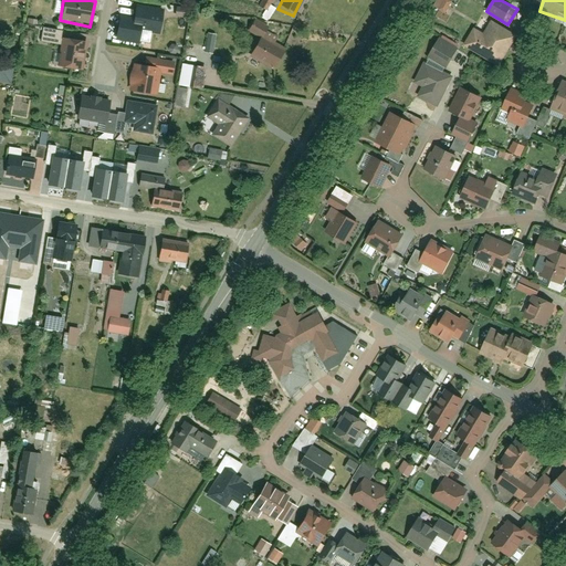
[(159,38),(164,12),(130,7),(128,20),(118,19),(115,41),(138,46),(140,34),(159,38)]
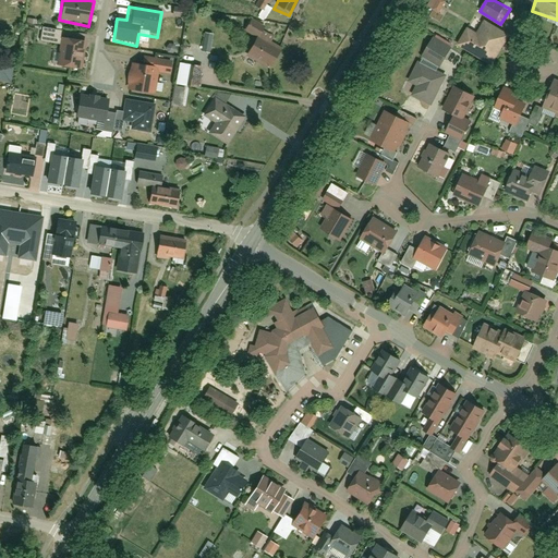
[(466,28),(456,46),(489,67),(509,36),(484,21),(475,34),(466,28)]
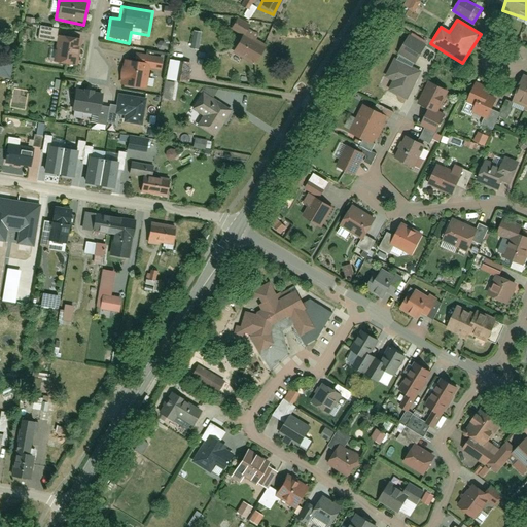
[(230,54),(253,67),(268,47),(244,34),(230,54)]
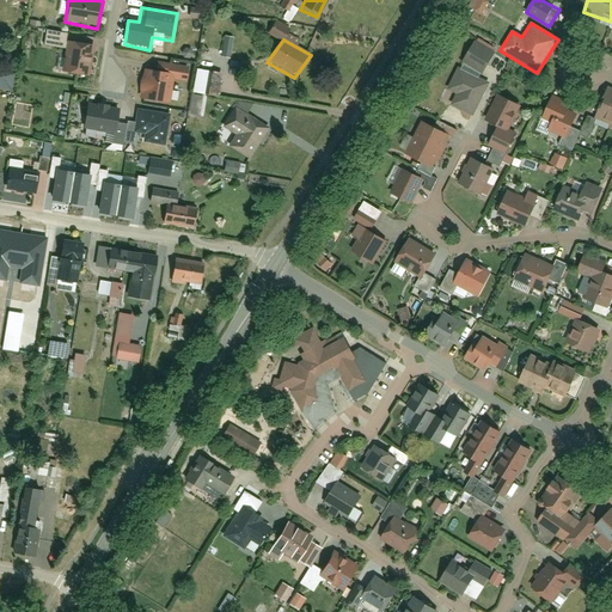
[(96,46),(63,41),(59,73),(91,78),(96,46)]
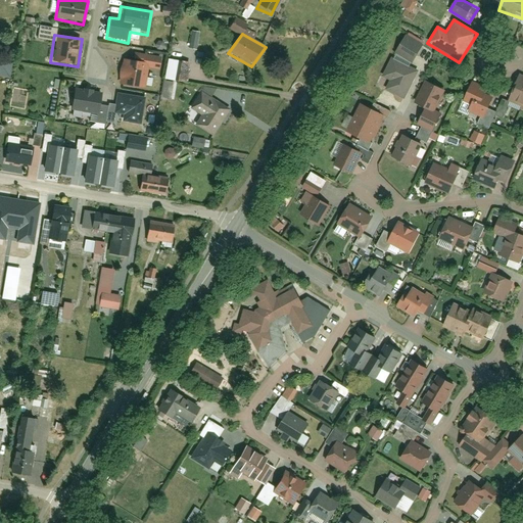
[(411,63),(422,45),(407,35),(395,53),(411,63)]
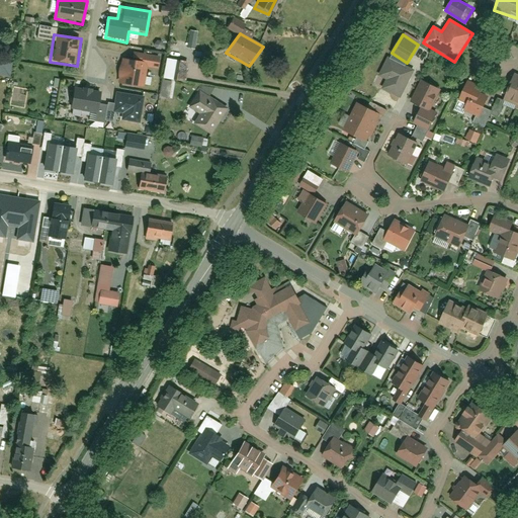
[(158,72),(160,59),(132,55),(130,63),(121,62),(117,86),(144,90),(147,70),(158,72)]
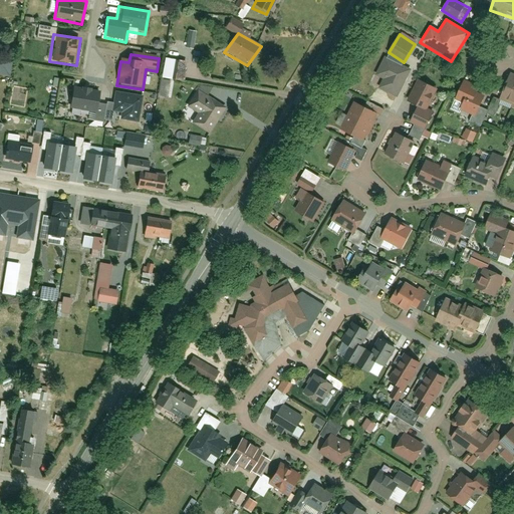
[(369,85),(396,96),(410,67),(384,56),(369,85)]
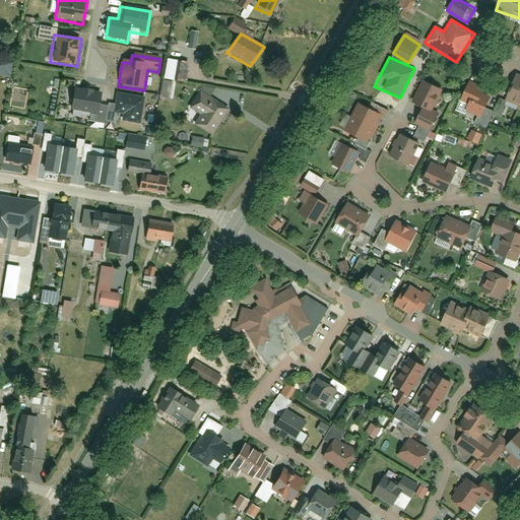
[(519,103),(519,78),(516,77),(507,99),(519,104),(519,103)]
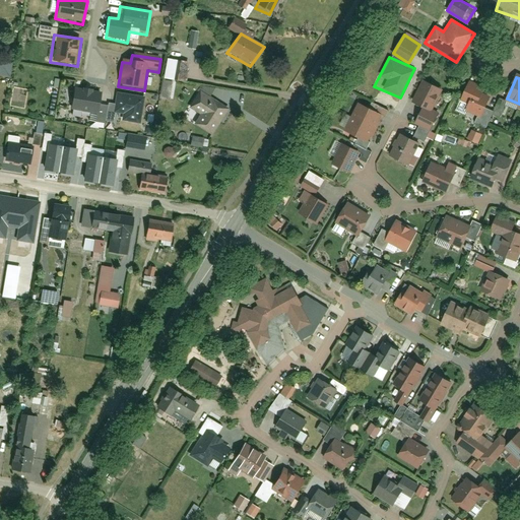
[(416,124),(430,130),(436,117),(430,114),(442,89),(423,80),(411,103),(424,108),(416,124)]
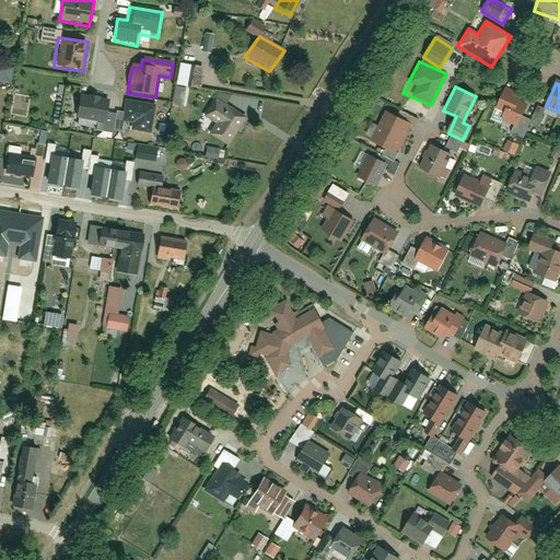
[(500,118),(517,126),(527,104),(499,92),(492,107),(503,112),(500,118)]
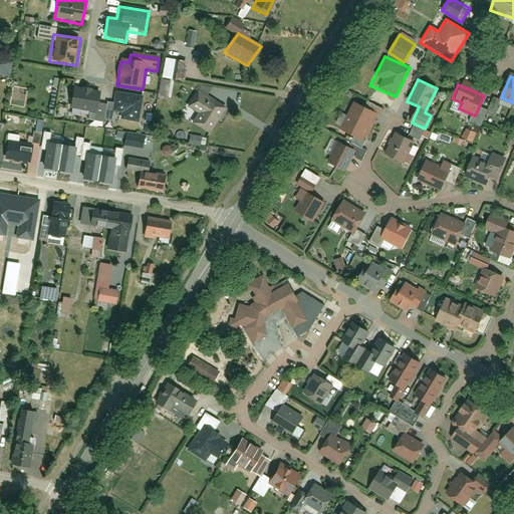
[(70,107),(96,112),(100,92),(74,87),(70,107)]
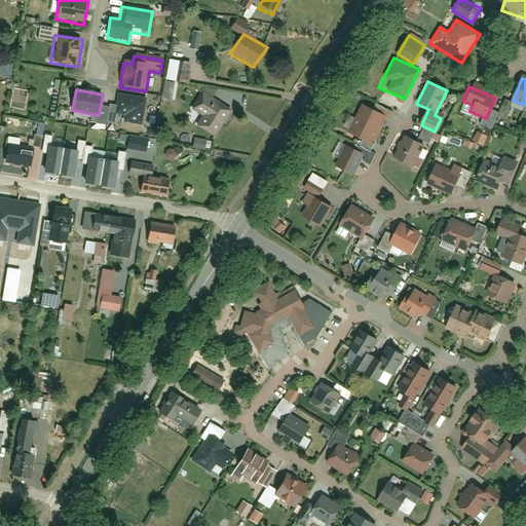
[(230,113),(202,94),(190,111),(207,122),(200,132),(212,141),(230,113)]
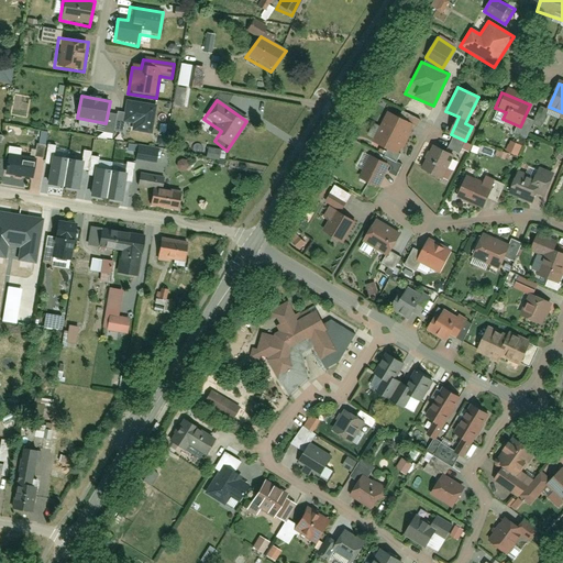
[(158,106),(129,101),(125,121),(136,122),(134,131),(153,134),(158,106)]
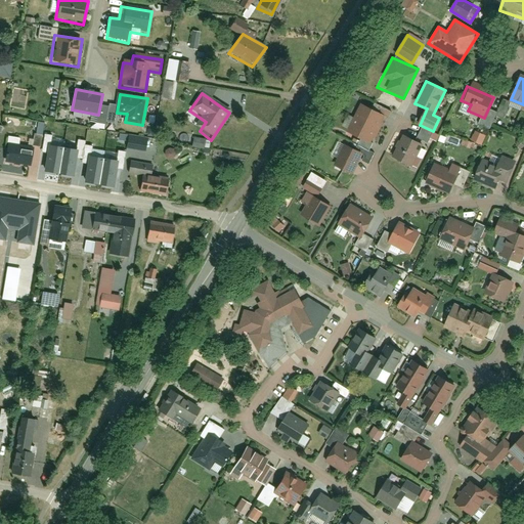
[(384,116),(359,103),(344,132),(369,144),(384,116)]
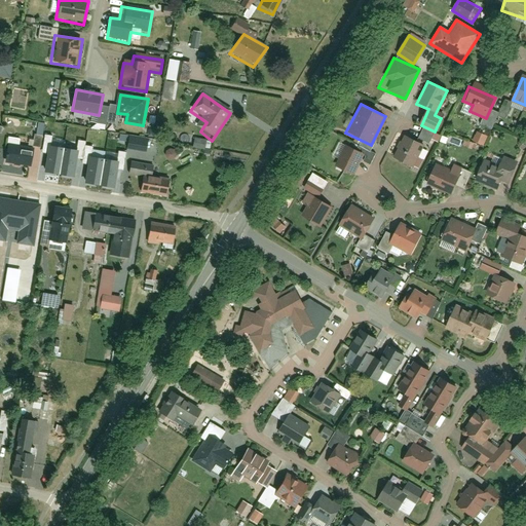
[(412,167),(422,144),(404,136),(392,158),(412,167)]
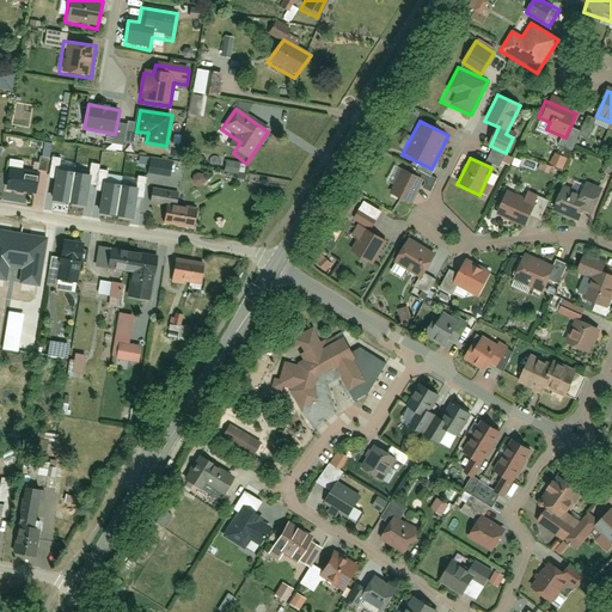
[(7,188),(36,193),(38,172),(11,167),(7,188)]
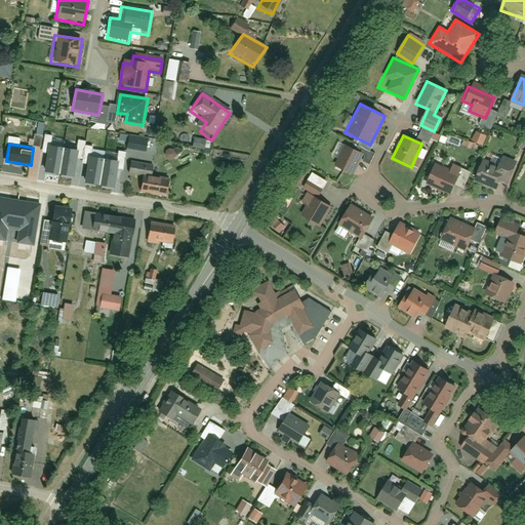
[(351,174),(362,154),(344,145),(332,165),(351,174)]
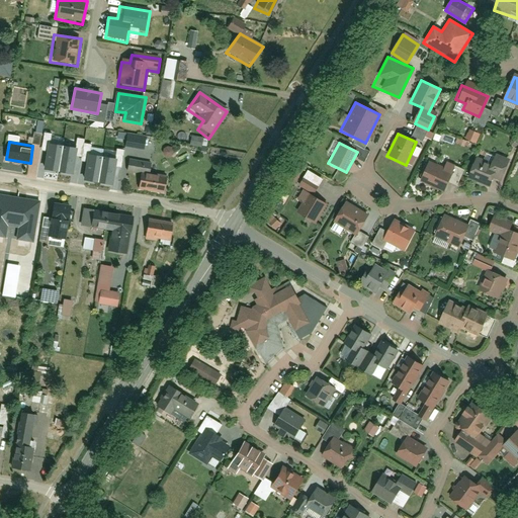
[(52,144),(48,169),(77,173),(80,148),(52,144)]
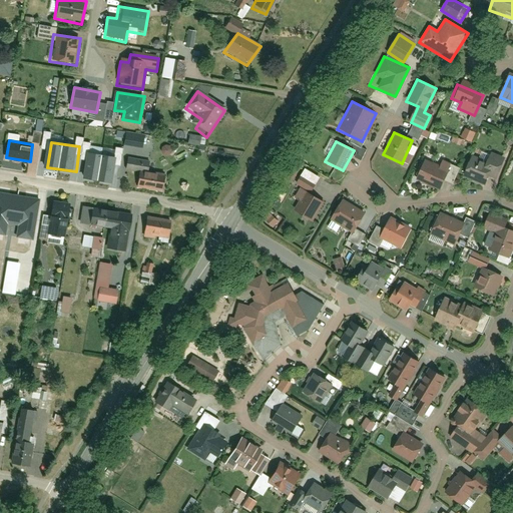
[(91,154),(87,178),(115,183),(119,158),(91,154)]
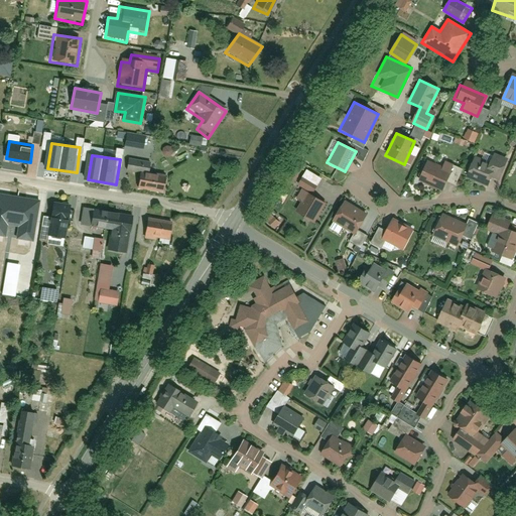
[(488,162),(473,157),(463,177),(487,186),(491,176),(499,179),(508,160),(493,155),(488,162)]
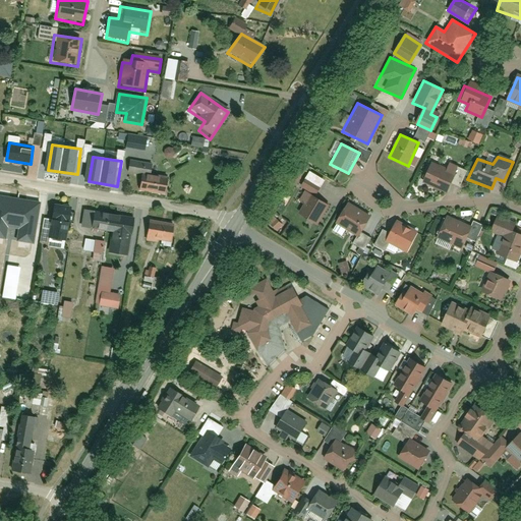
[(455,174),(428,162),(419,181),(446,192),(455,174)]
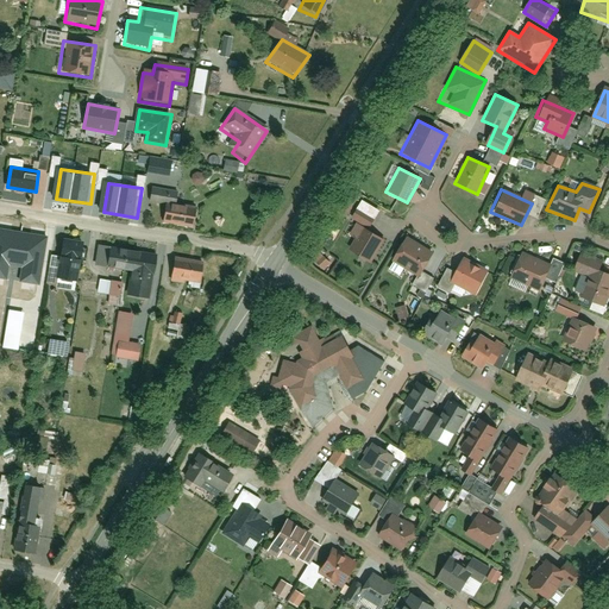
[(164,221),(193,227),(196,208),(167,203),(164,221)]
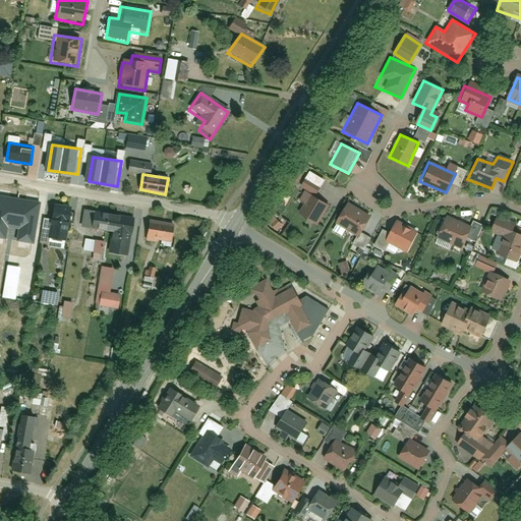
[(316,225),(330,204),(306,190),(299,201),(304,205),(298,214),(316,225)]
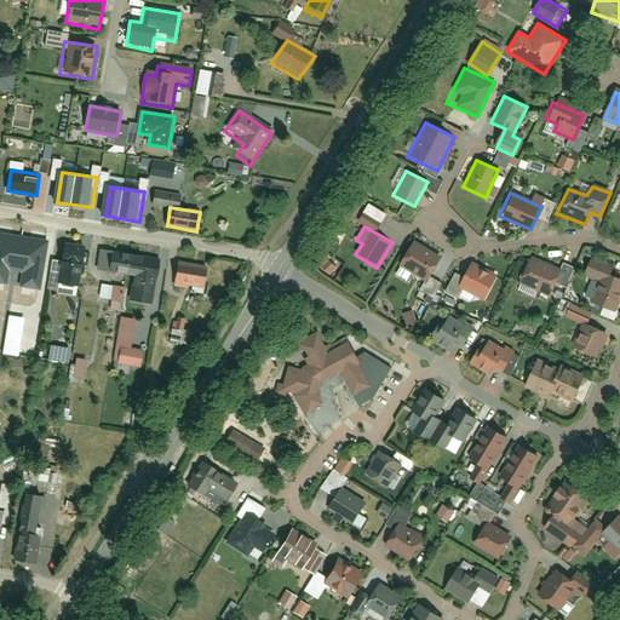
[(426,282),(440,257),(411,241),(397,267),(426,282)]
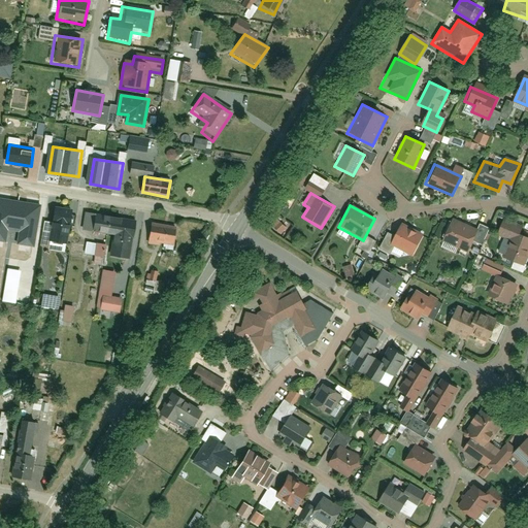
[(65,252),(71,211),(53,208),(46,249),(65,252)]
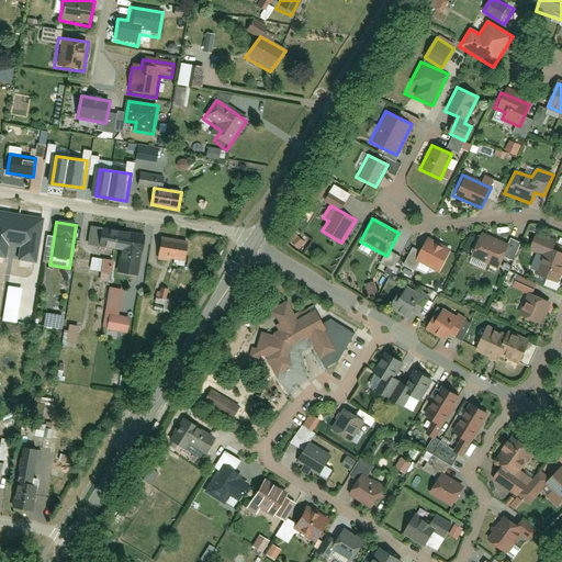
[(469,256),(497,267),(507,244),(479,233),(469,256)]
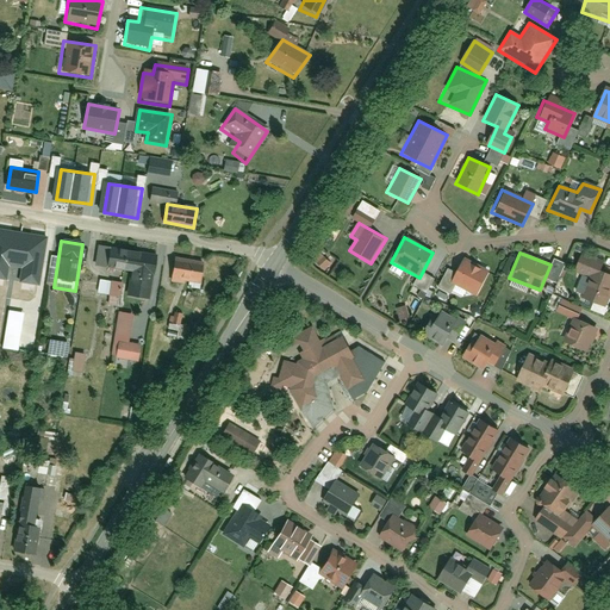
[(124,296),(151,300),(159,265),(104,254),(101,269),(129,274),(124,296)]
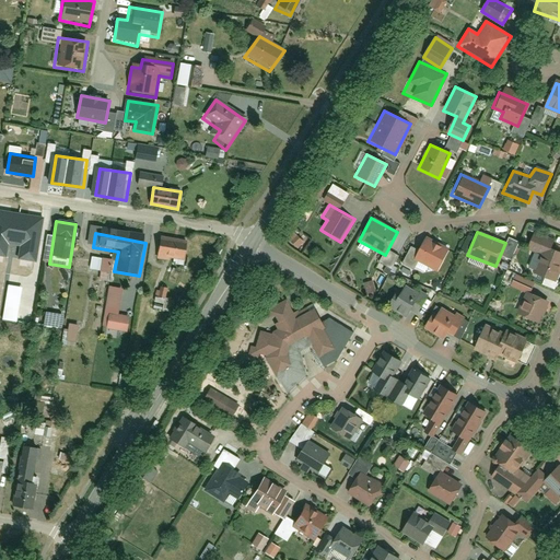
[(435,271),(446,248),(424,237),(412,259),(435,271)]
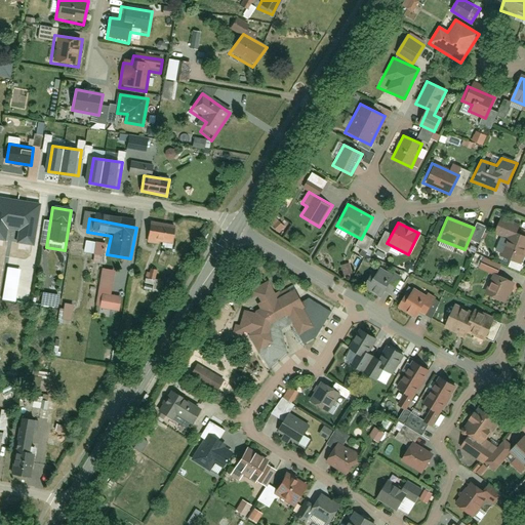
[(145,241),(171,246),(174,231),(149,225),(145,241)]
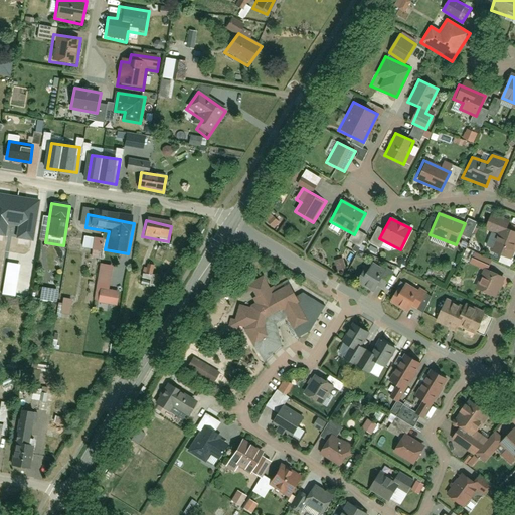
[(511,256),(514,246),(514,232),(495,224),(486,246),(511,256)]
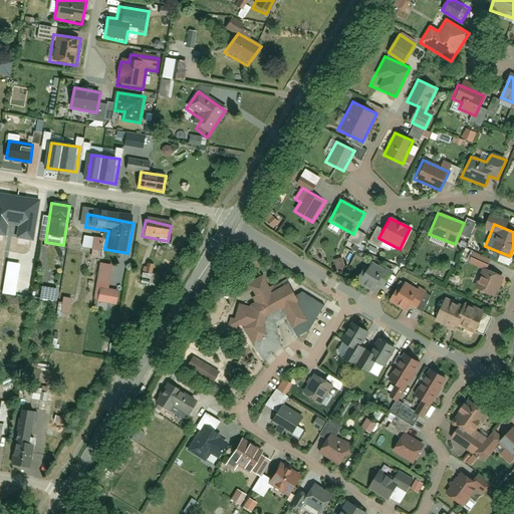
[(377,289),(390,270),(371,259),(356,282),(369,290),(372,286),(377,289)]
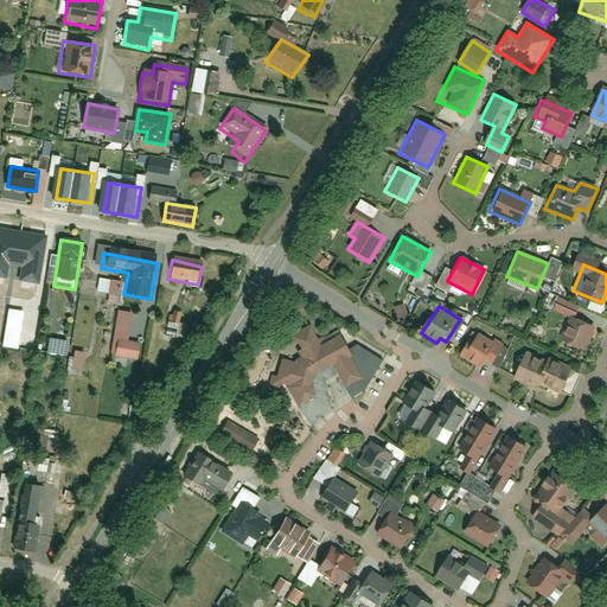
[(131,315),(115,313),(108,358),(134,363),(136,347),(126,346),(131,315)]
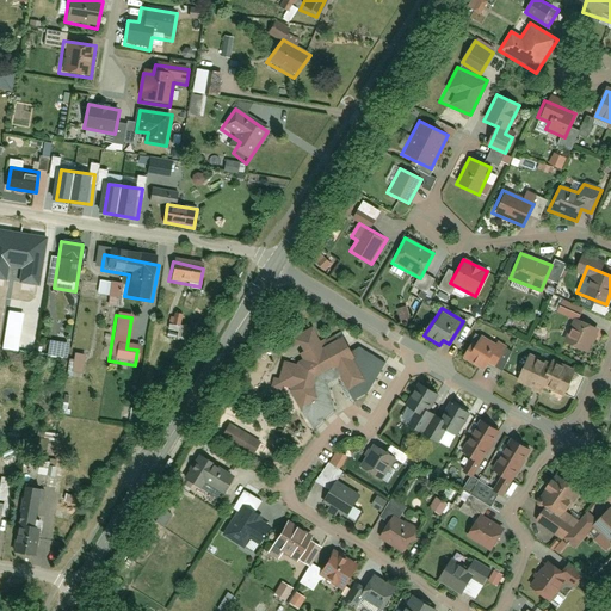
[(563,344),(587,353),(598,327),(574,318),(563,344)]
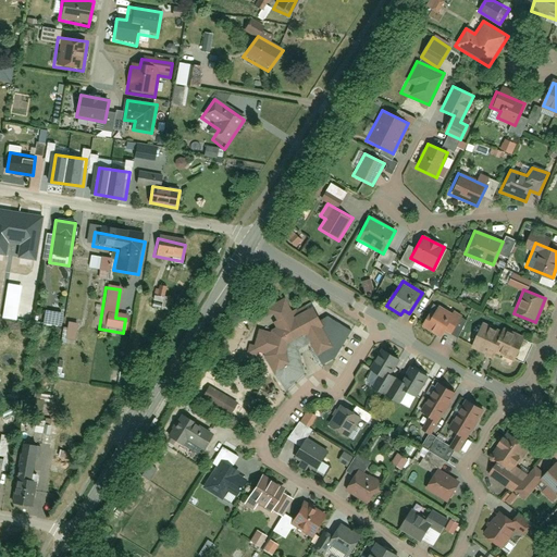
[(248,347),(245,355),(255,359),(262,356),(272,375),(282,372),(284,375),(298,368),(293,356),(308,348),(314,360),(335,349),(312,308),(305,311),(304,307),(289,312),(283,301),(264,312),(274,331),(267,334),(261,334),(257,332),(251,349),(248,347)]
